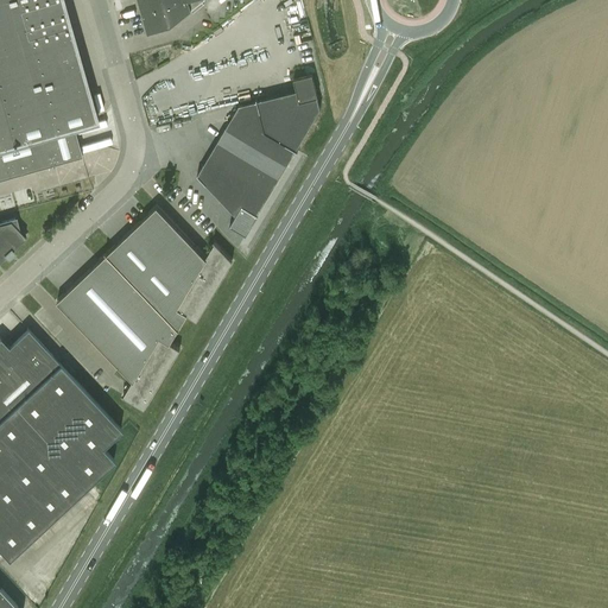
[(0,0),(0,176),(80,154),(71,126),(96,119),(63,0),(0,0)]
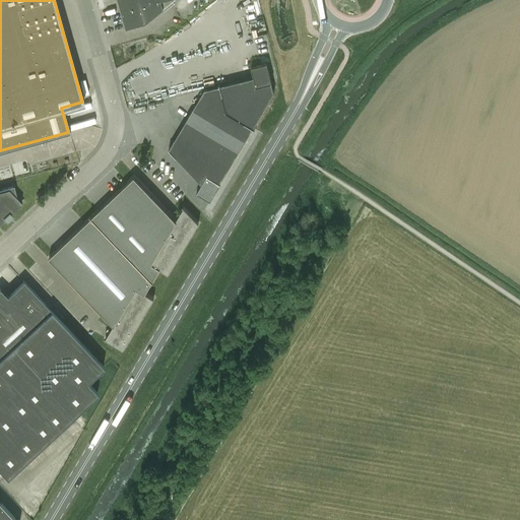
[(117,0),(126,28),(145,23),(174,0),(117,0)]
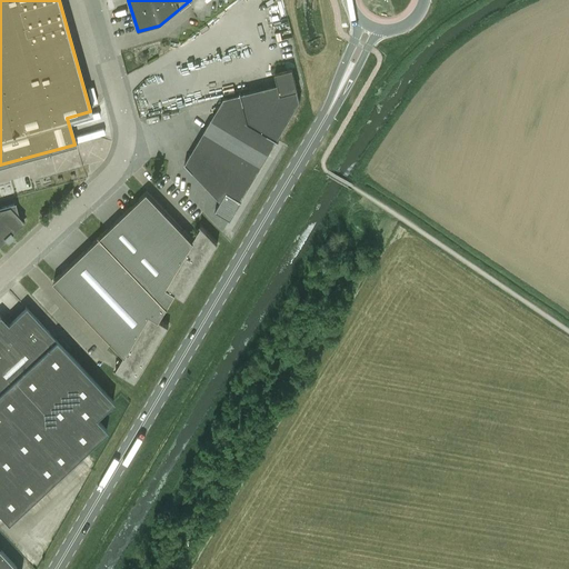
[(220,201),(215,210),(229,220),(241,200),(240,200),(299,102),(296,91),(297,91),(291,69),(273,73),(277,85),(227,97),(223,98),(223,99),(186,162),(185,162),(185,163),(220,201)]
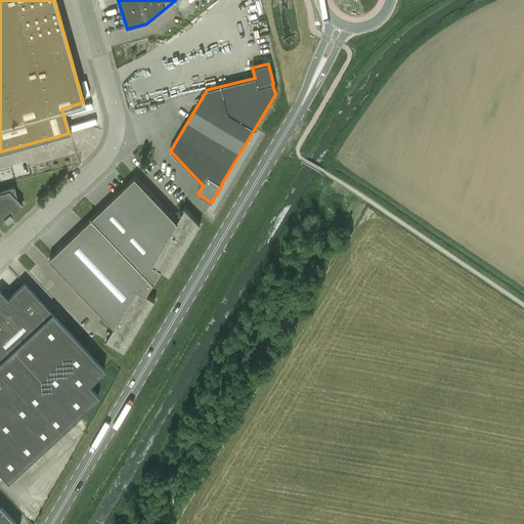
[(177,222),(134,177),(48,259),(114,329),(106,342),(124,352),(155,300),(146,295),(161,271),(169,276),(200,224),(185,209),(177,222)]
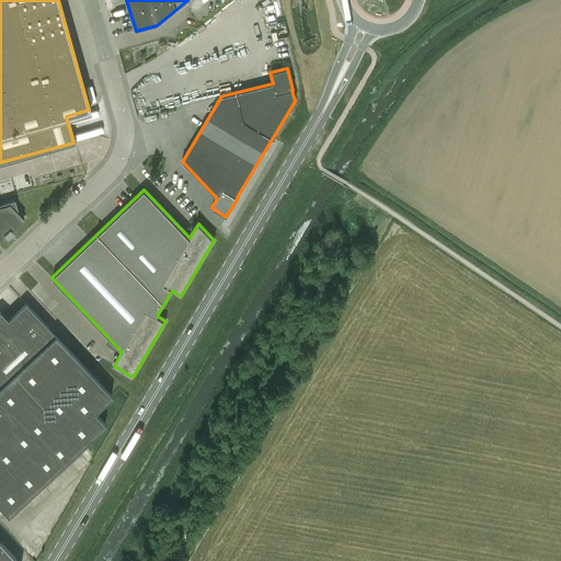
[(13,202),(0,205),(0,239),(21,219),(20,215),(14,209),(13,202)]
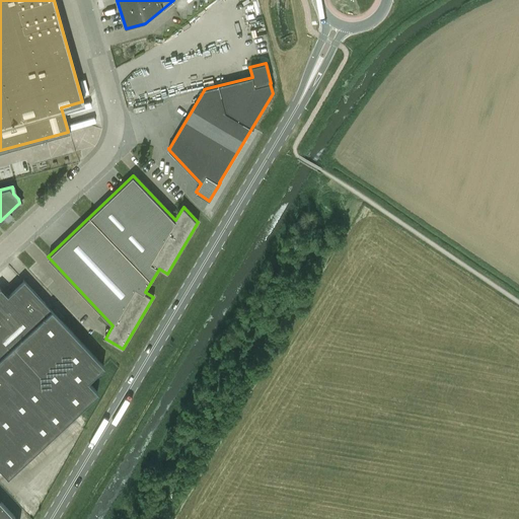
[(86,381),(102,366),(22,280),(6,295),(0,288),(0,469),(6,476),(96,391),(86,381)]
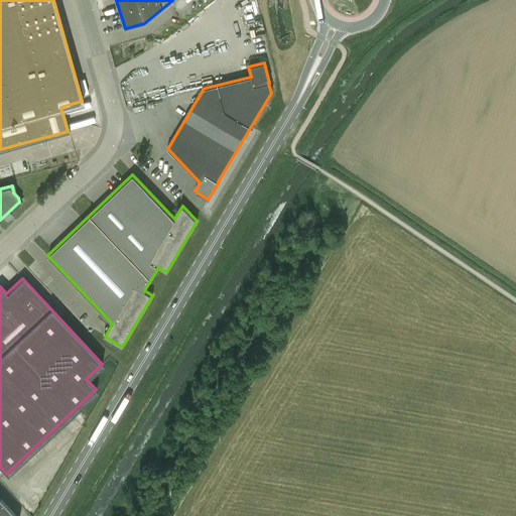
[(0,515),(15,515),(0,499),(0,515)]
